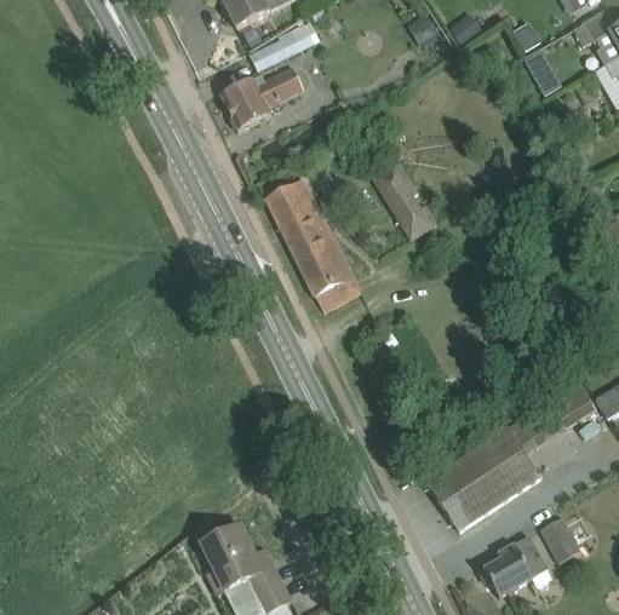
[(221,0),(235,27),(290,0),(221,0)]
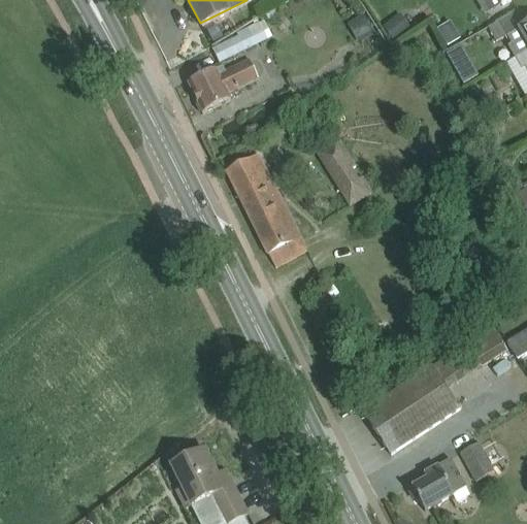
[(526,17),(521,5),(498,19),(487,25),(495,39),(506,32),(511,41),(507,43),(514,55),(526,46),(526,17)]
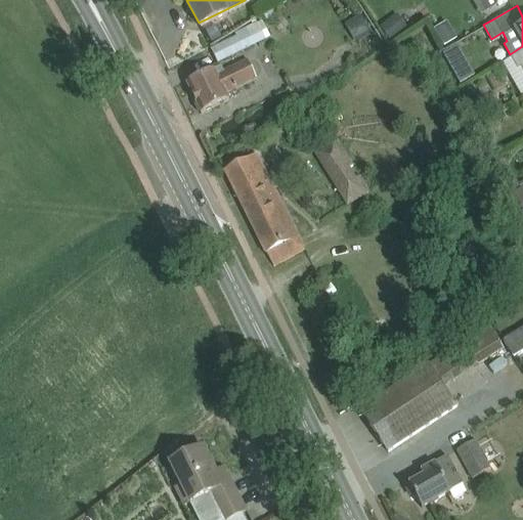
[(371,30),(358,10),(342,20),(354,41),(371,30)]
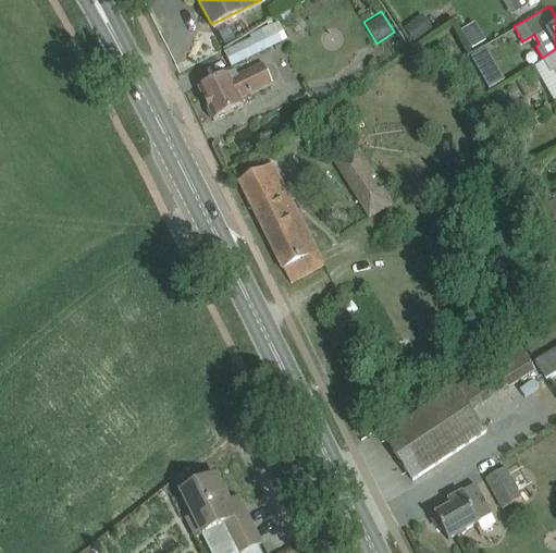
[(415,41),(433,26),(420,11),(403,26),(415,41)]
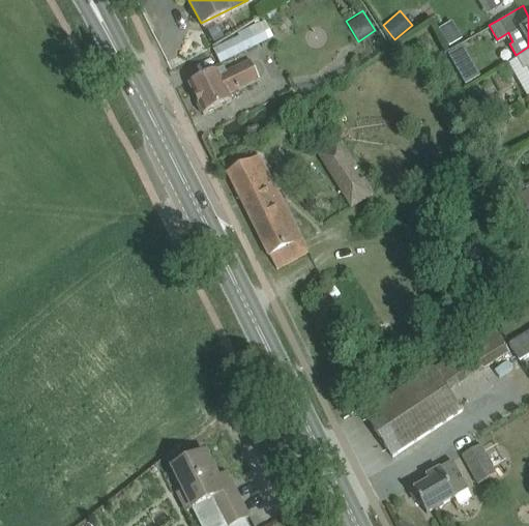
[(219,60),(244,47),(244,46),(268,34),(260,19),(237,30),(238,33),(212,47),(219,60)]
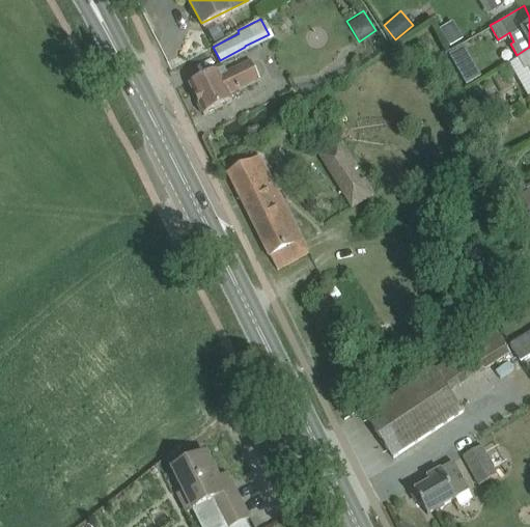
[(529,47),(517,55),(523,65),(527,62),(529,68),(529,47)]
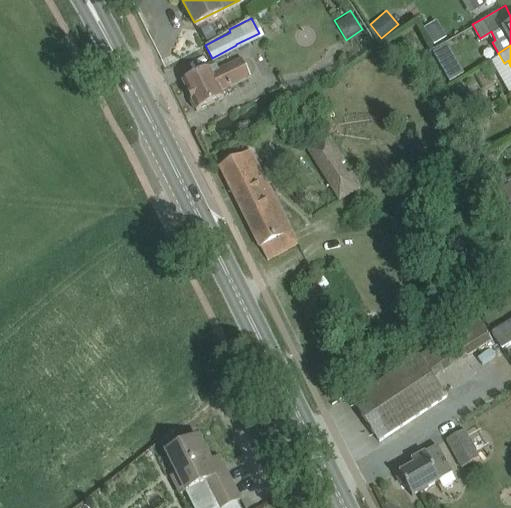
[(195,107),(196,107),(222,95),(218,87),(248,72),(240,56),(211,70),(208,65),(181,78),(190,97),(189,99),(192,105),(194,105),(195,107)]
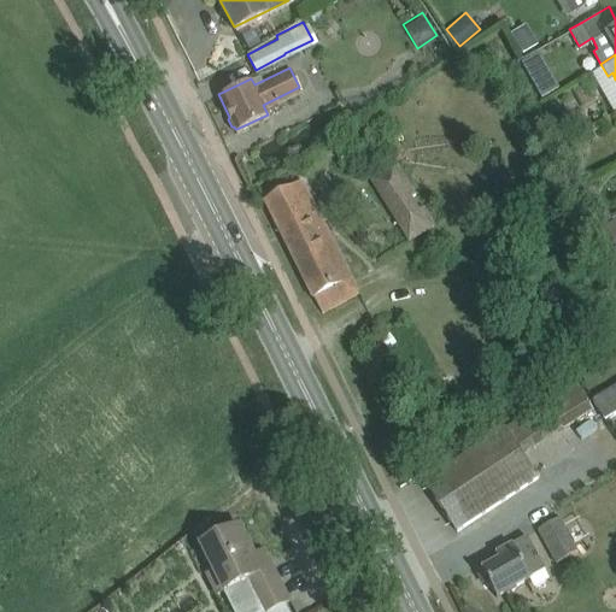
[(576,127),(569,116),(558,122),(565,133),(576,127)]
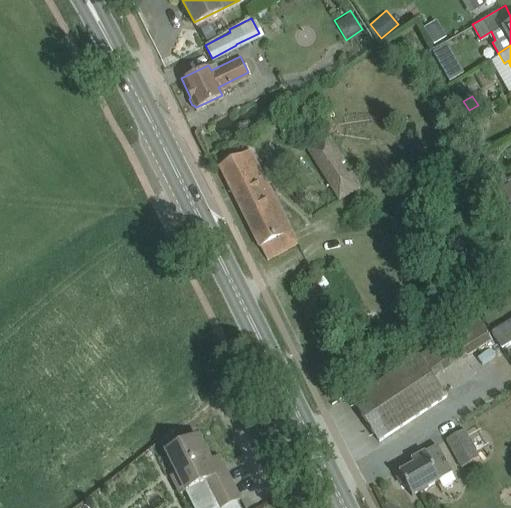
[(482,126),(486,110),(476,108),(472,124),(482,126)]
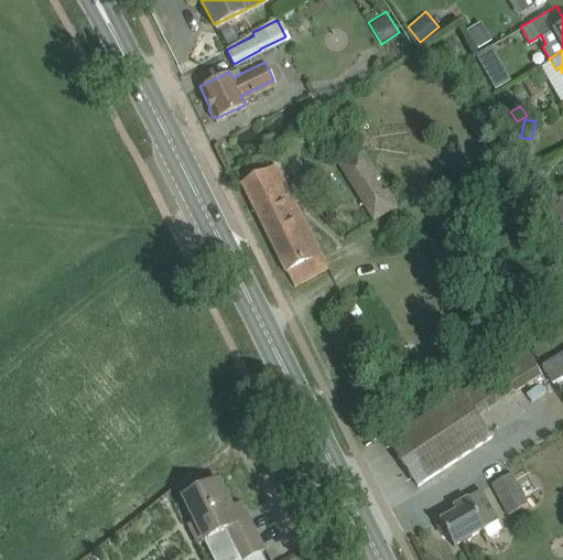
[(372,216),(390,206),(357,150),(339,161),(372,216)]
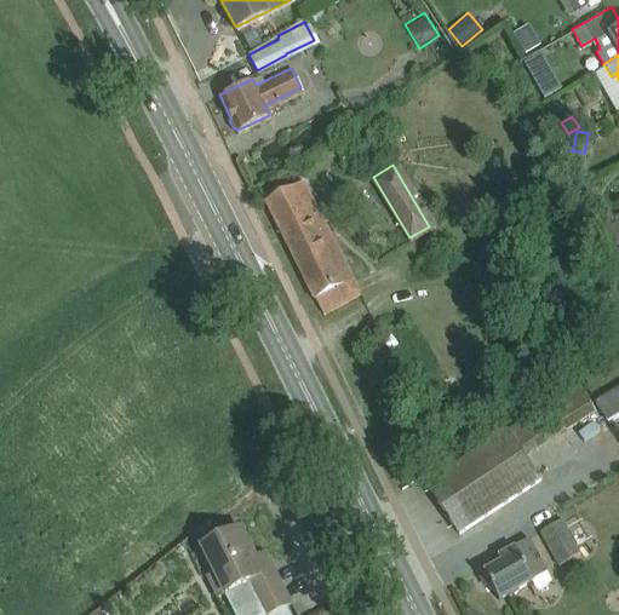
[(322,311),(332,305),(359,291),(302,179),(264,197),(314,297),(315,297),(322,311)]
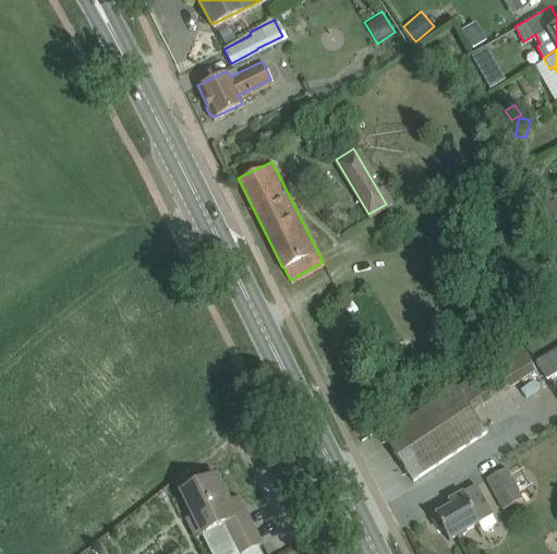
[(544,201),(553,195),(549,190),(547,184),(537,190),(544,201)]
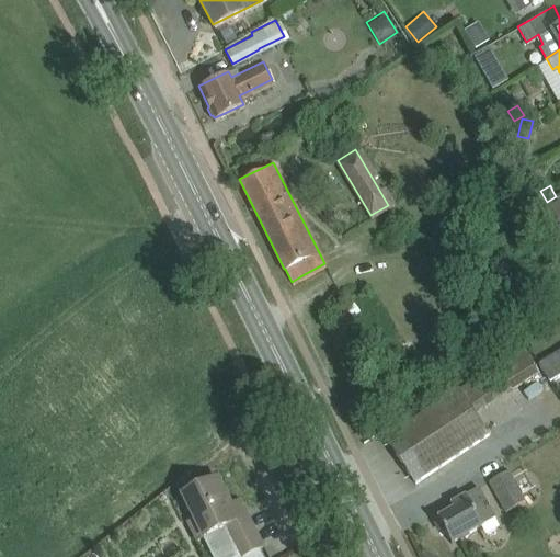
[(559,220),(559,195),(548,202),(559,222),(559,220)]
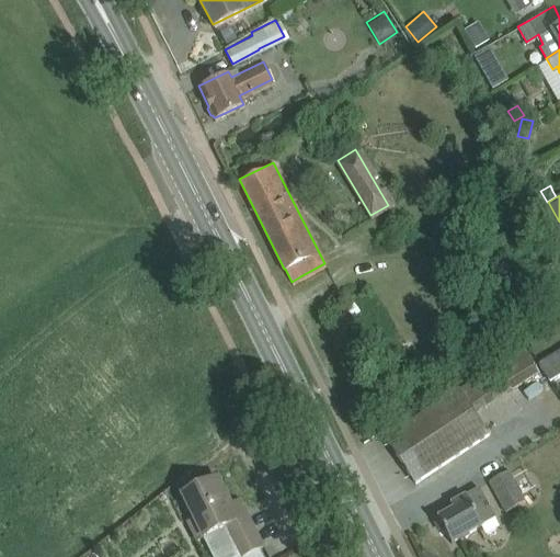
[(361,309),(352,297),(343,304),(352,316),(361,309)]
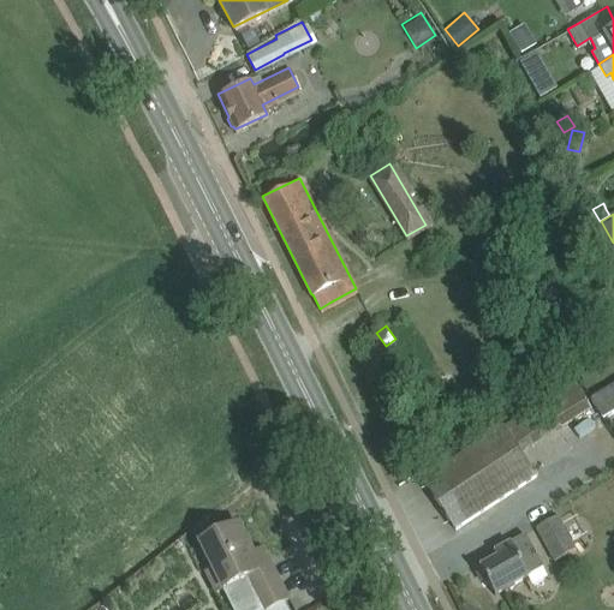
[(454,526),(535,473),(520,450),(589,405),(571,378),(422,477),(454,526)]
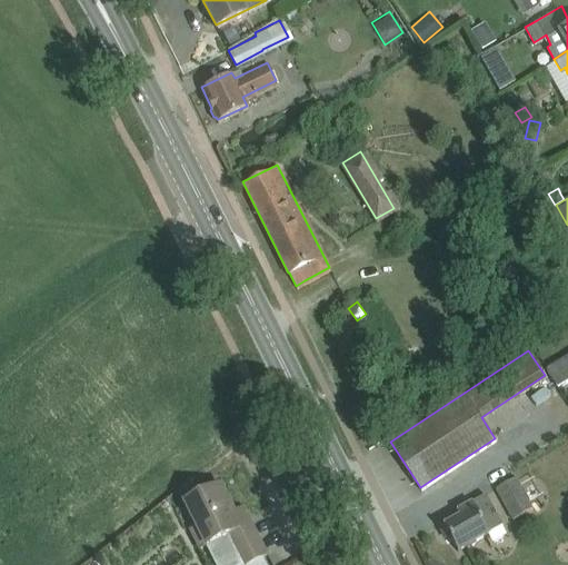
[(557,384),(566,378),(567,377),(567,353),(546,366),(557,384)]
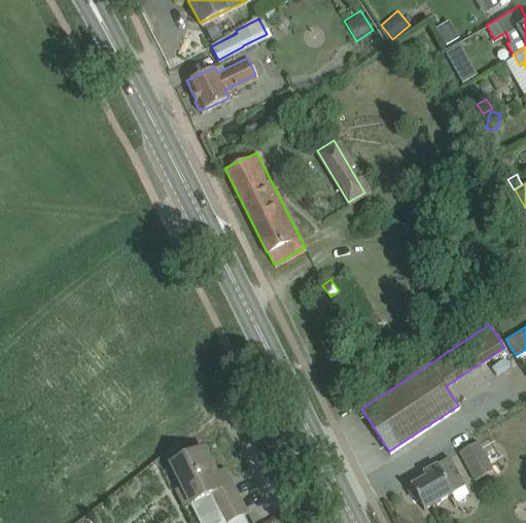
[(475,479),(493,468),(477,440),(458,450),(475,479)]
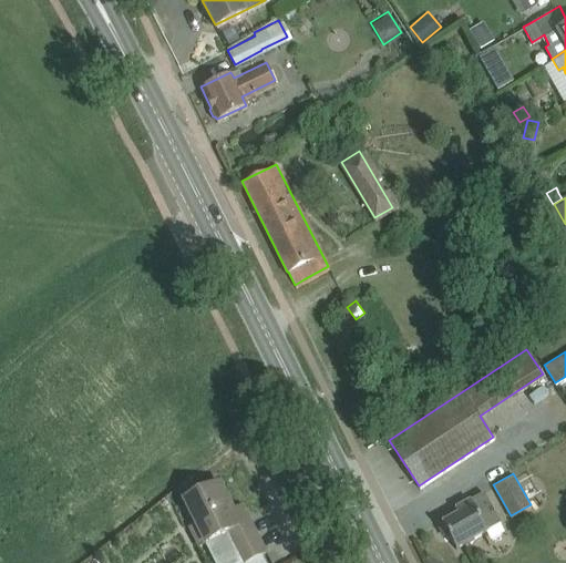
[(225,531),(240,562),(265,550),(248,517),(238,522),(218,482),(184,499),(196,522),(188,525),(197,544),(225,531)]
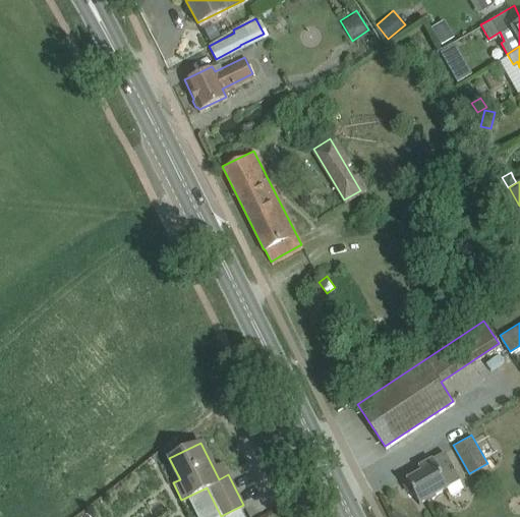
[(418,502),(427,497),(460,478),(444,450),(418,464),(420,469),(405,478),(418,502)]
